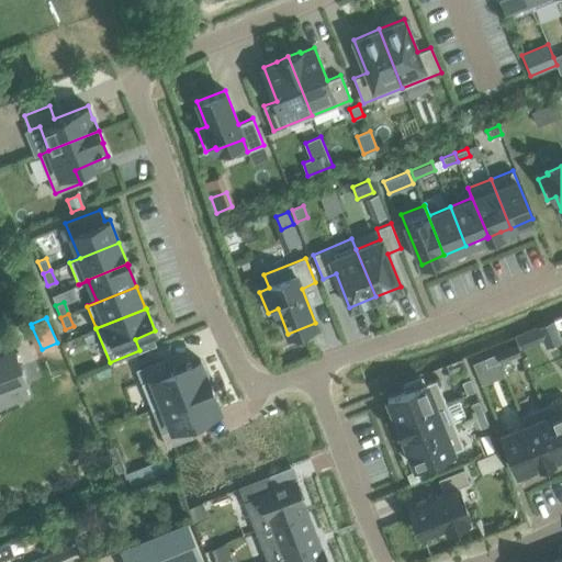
[(552,321),(537,327),(540,335),(542,339),(546,347),(560,341),(555,329),(552,321)]
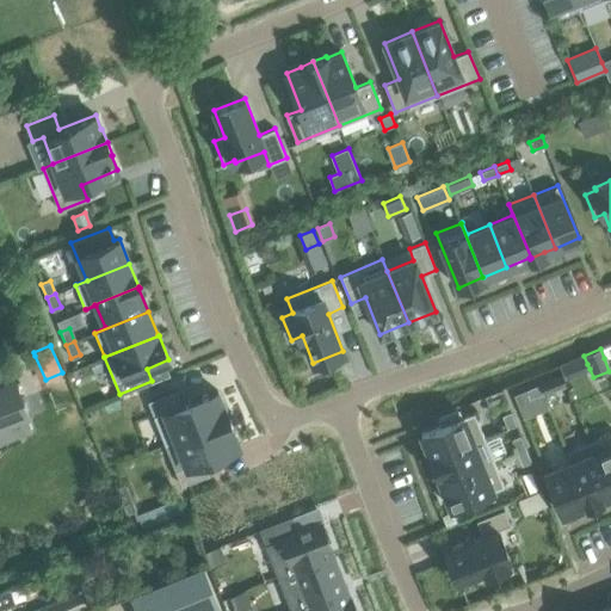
[(556,388),(553,378),(539,384),(543,393),(556,388)]
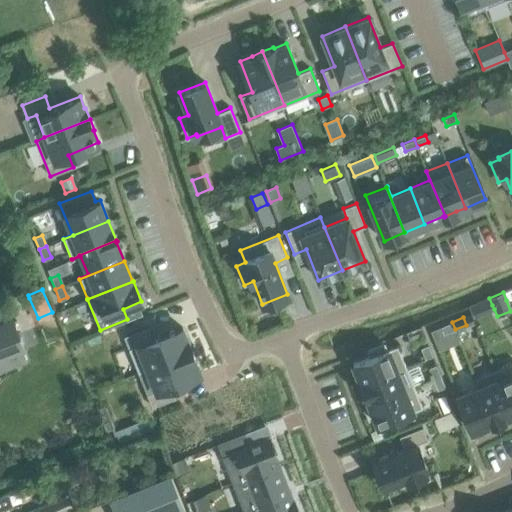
[(13,321),(0,326),(0,360),(25,351),(13,321)]
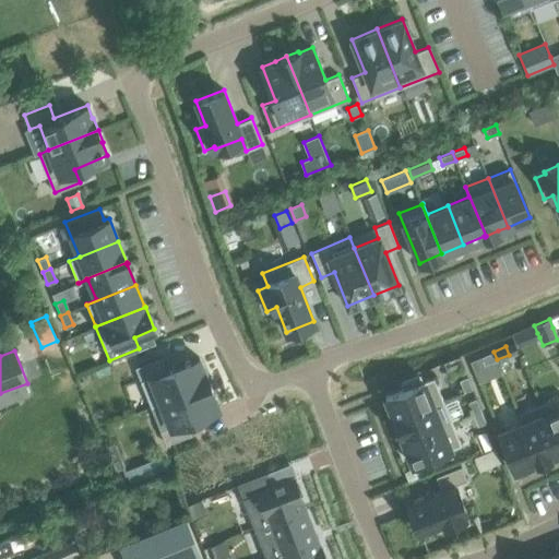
[(497,359),(494,352),(480,356),(484,365),(497,359)]
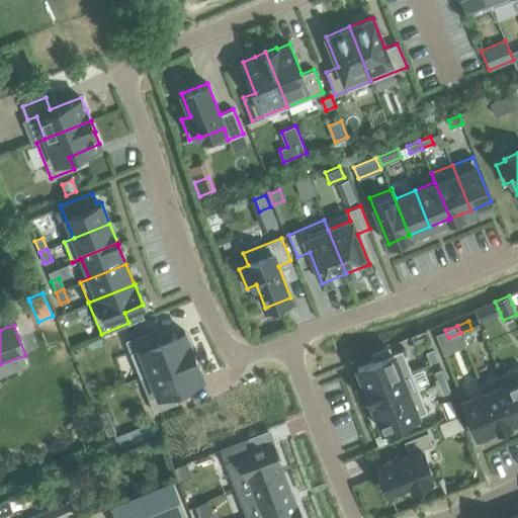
[(148,331),(125,340),(140,376),(149,372),(194,354),(189,343),(188,343),(184,331),(153,343),(148,331)]
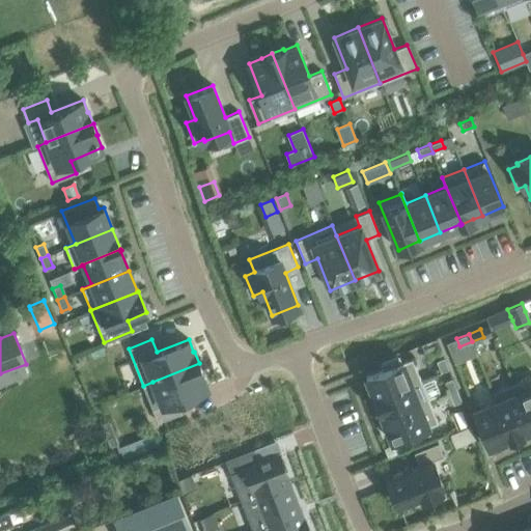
[(400,363),(397,357),(381,364),(384,369),(365,376),(373,397),(373,398),(420,380),(412,358),(400,363)]
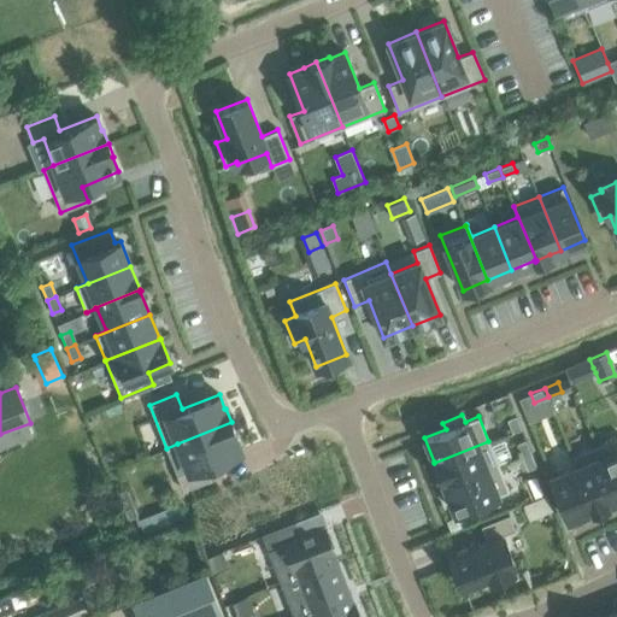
[(521,429),(516,416),(506,419),(512,433),(521,429)]
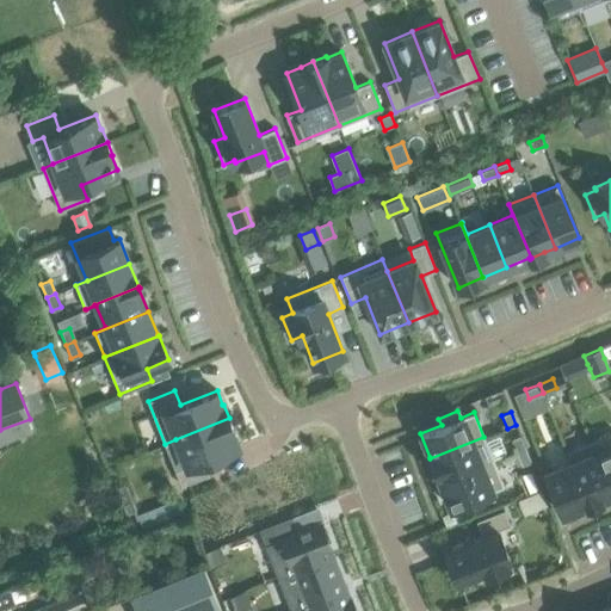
[(234,431),(229,418),(176,439),(186,467),(176,471),(181,485),(209,474),(203,460),(239,445),(233,431),(234,431)]
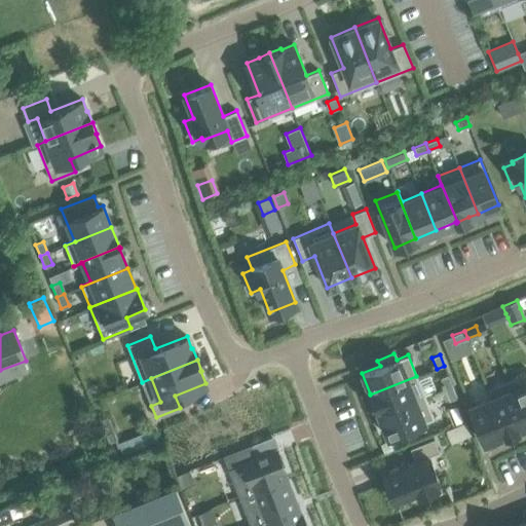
[(525,372),(508,380),(525,425),(525,372)]
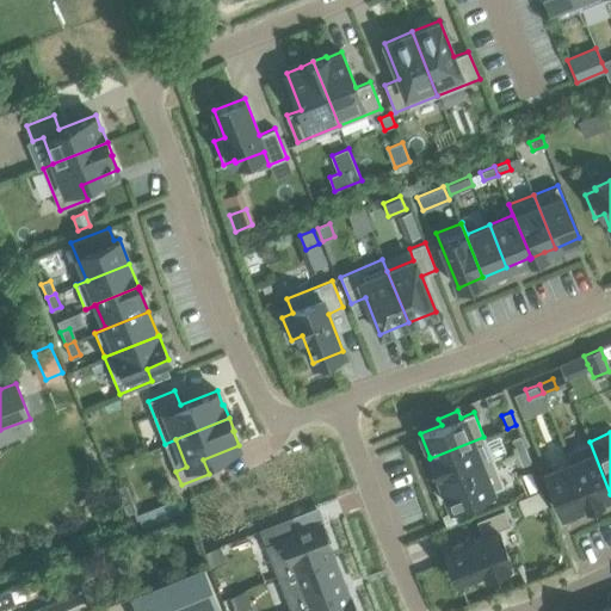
[(511,438),(517,452),(525,449),(520,434),(511,438)]
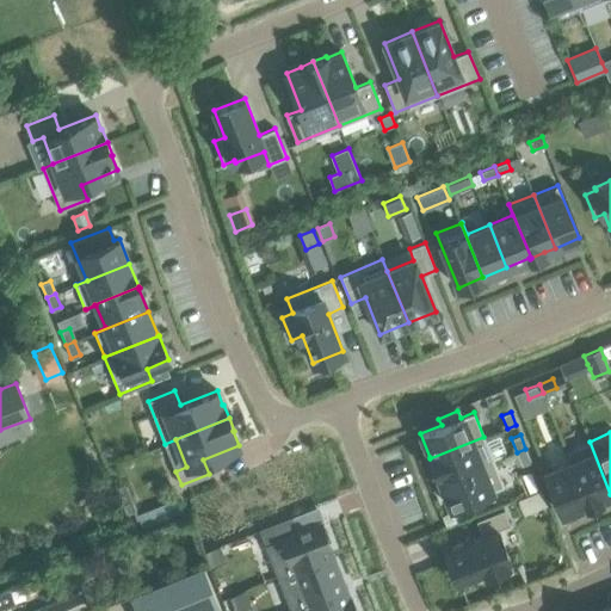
[(430,458),(436,473),(437,473),(440,482),(494,461),(483,437),(430,458)]
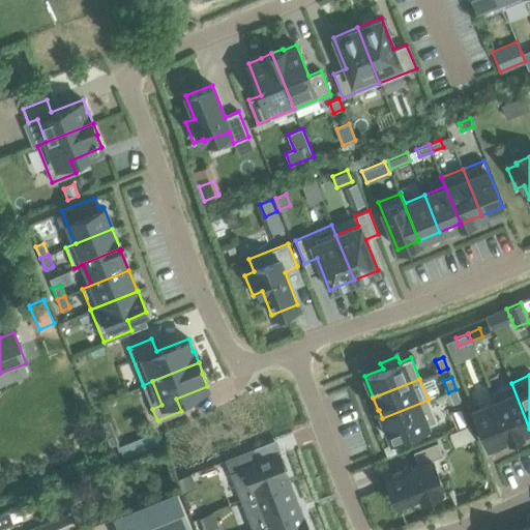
[(529,429),(511,383),(490,391),(494,401),(495,400),(509,438),(522,433),(529,429)]
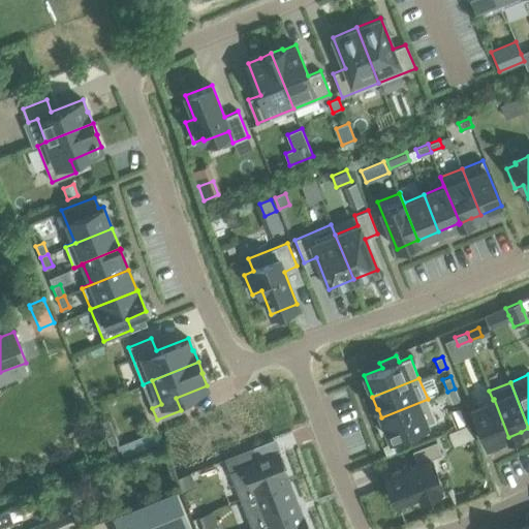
[(455,389),(447,392),(452,403),(460,400),(455,389)]
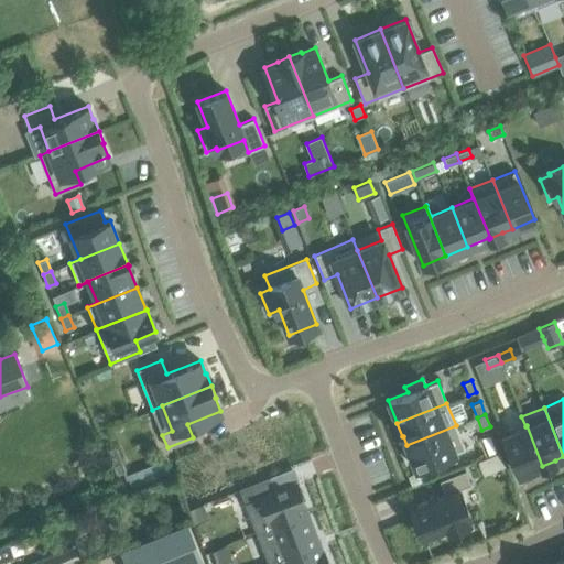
[(407,445),(415,468),(435,461),(437,467),(455,459),(453,454),(465,448),(456,425),(407,445)]
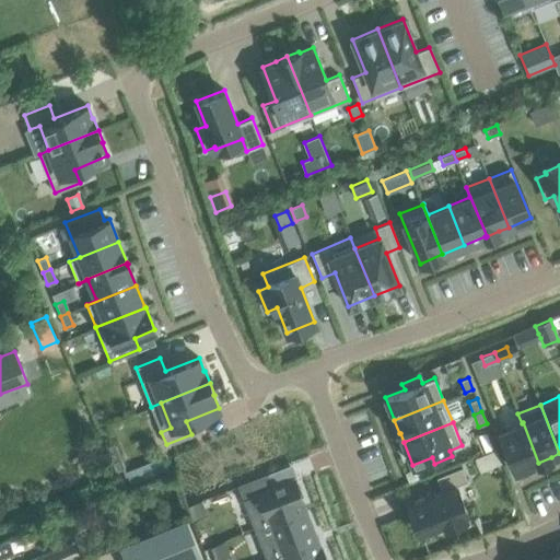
[(537,463),(538,463),(523,422),(522,423),(500,432),(515,471),(528,466),(537,463)]
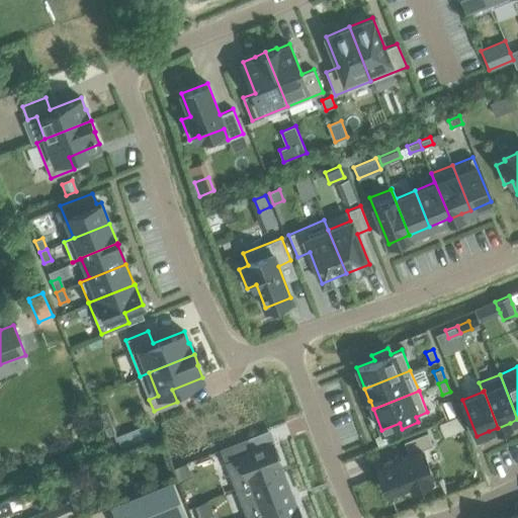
[(151,423),(140,427),(144,438),(155,434),(153,427),(151,423)]
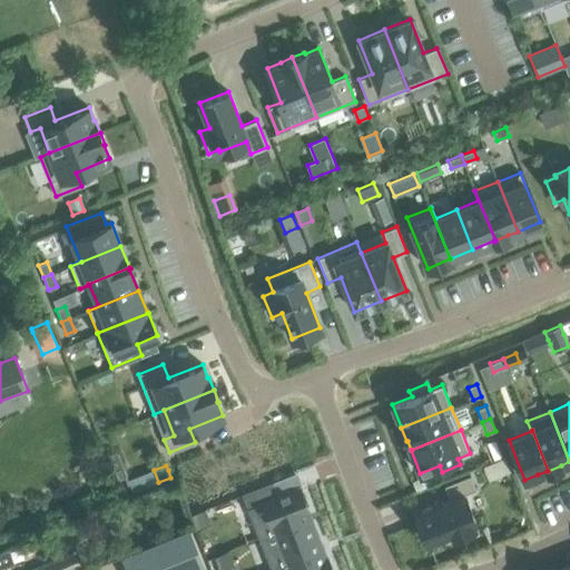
[(128,480),(130,485),(134,492),(146,488),(140,475),(128,480)]
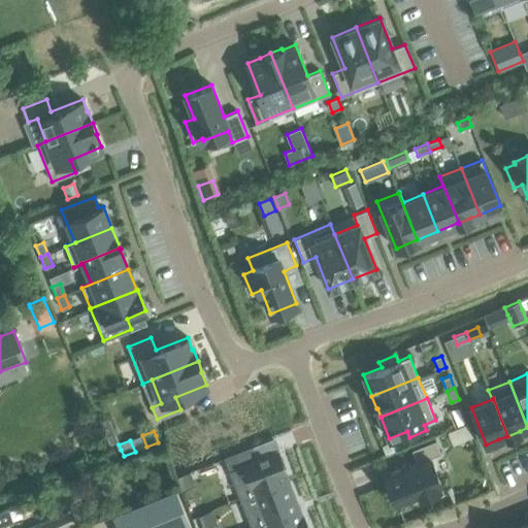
[(382,444),(386,454),(395,451),(391,440),(382,444)]
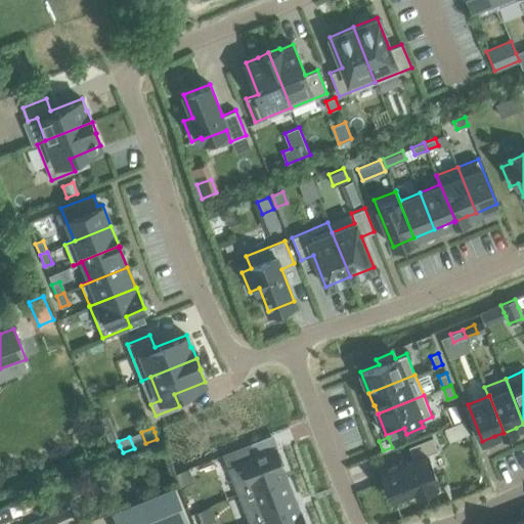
[(382,472),(392,498),(415,489),(419,497),(438,490),(435,481),(437,480),(427,453),(437,449),(432,437),(408,446),(413,459),(382,472)]
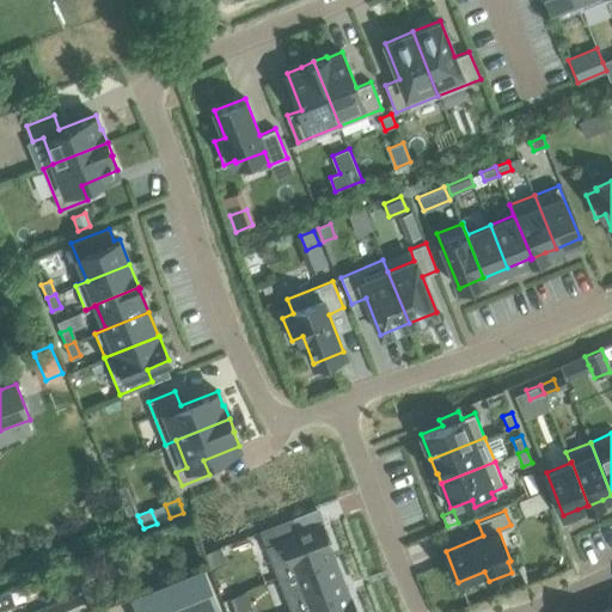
[(265,545),(279,577),(331,557),(326,546),(329,546),(320,524),(298,532),(292,518),(261,530),(267,545),(265,545)]
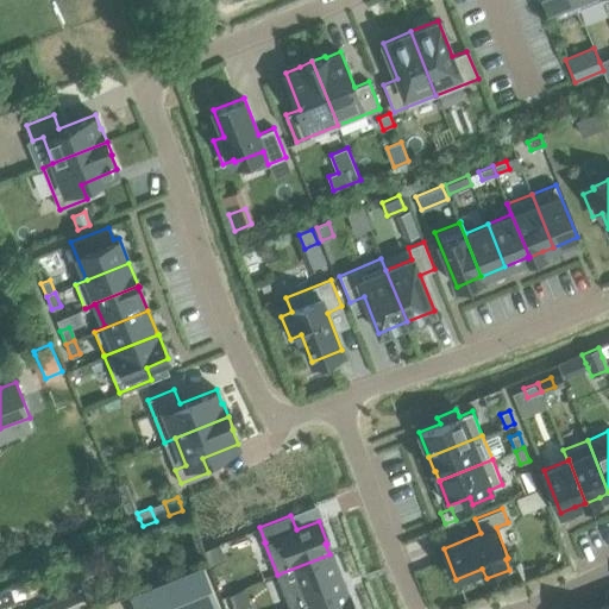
[(203,548),(202,548),(208,564),(224,558),(218,542),(205,548),(203,548)]
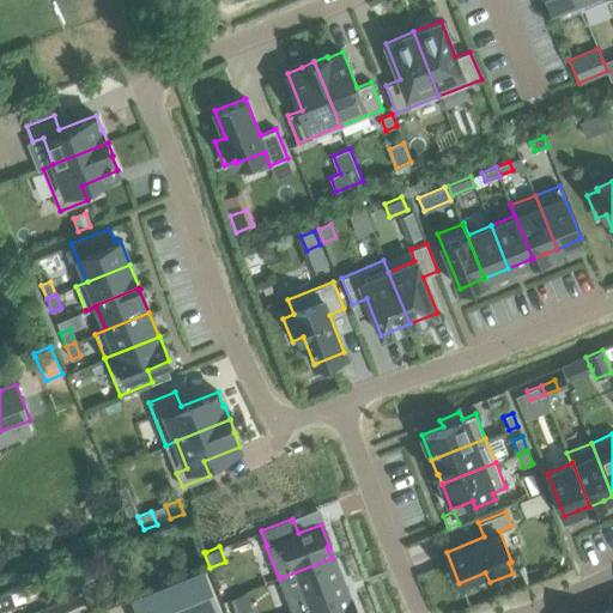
[(279,578),(291,611),(345,590),(332,558),(279,578)]
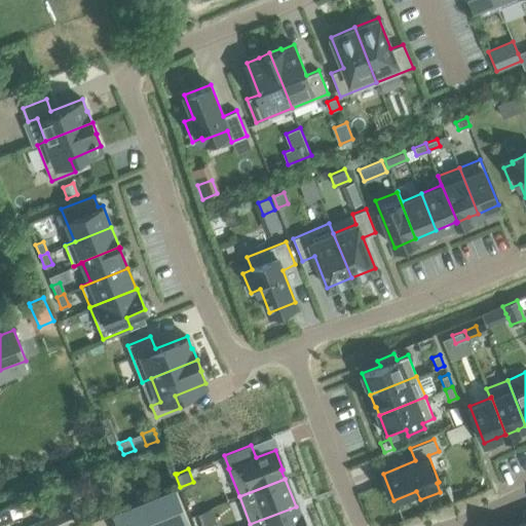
[(117,525),(190,525),(189,522),(175,488),(113,514),(117,525)]
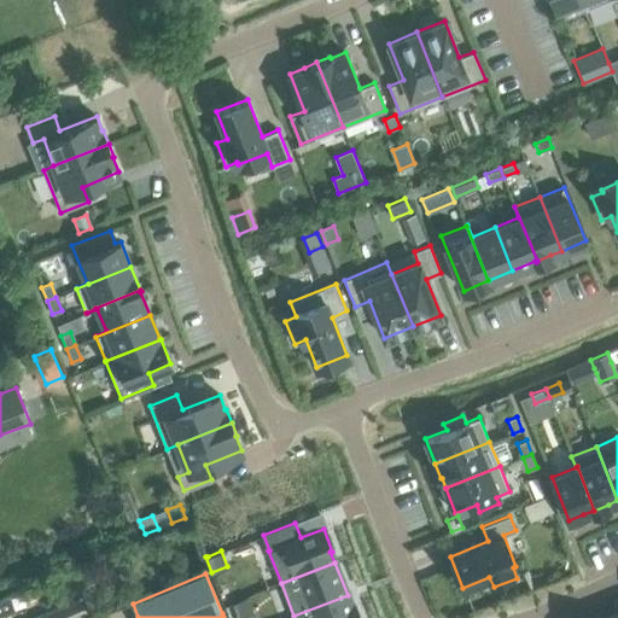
[(9,595),(0,599),(0,616),(15,610),(9,595)]
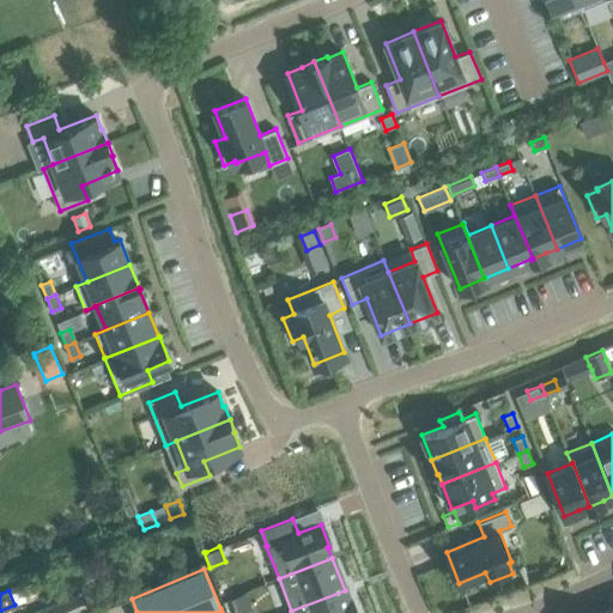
[(345,590),(291,611),(291,612),(354,612),(351,600),(349,601),(345,590)]
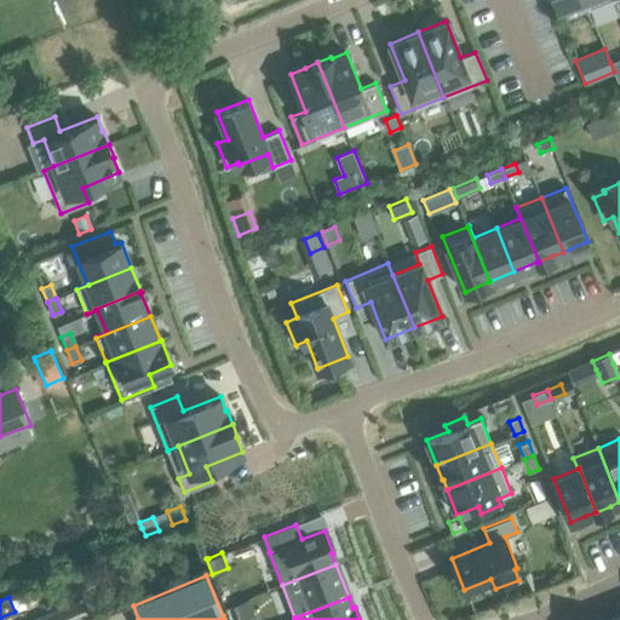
[(73,619),(89,614),(82,600),(34,619),(73,619)]
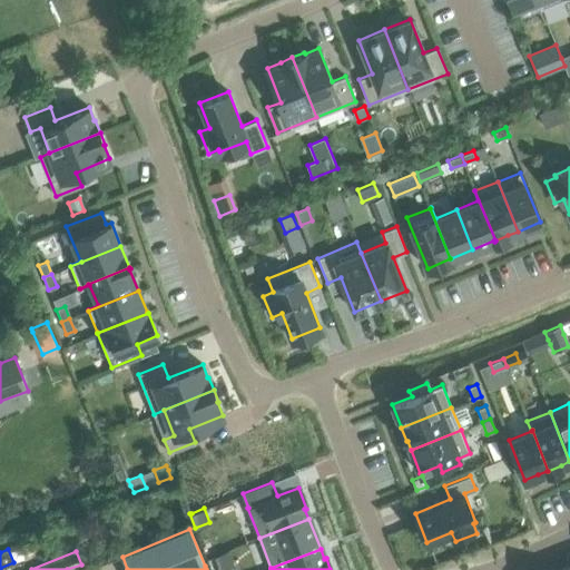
[(220,553),(206,559),(210,569),(217,569),(226,567),(220,553)]
